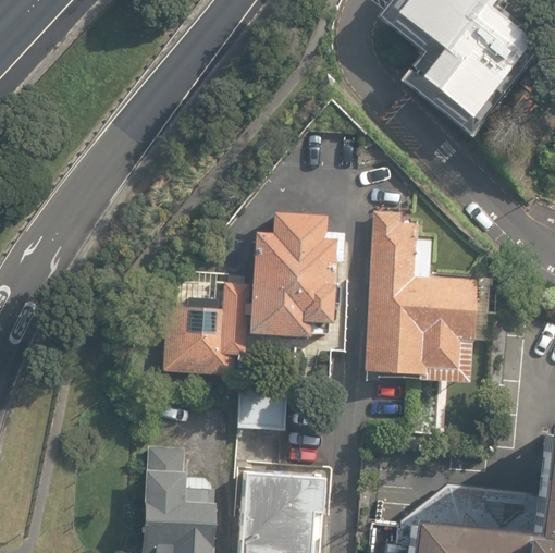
[(390,0),(380,13),(426,48),(402,80),(471,132),(545,36),(505,5),(506,4),(503,2),(504,0),(390,0)]
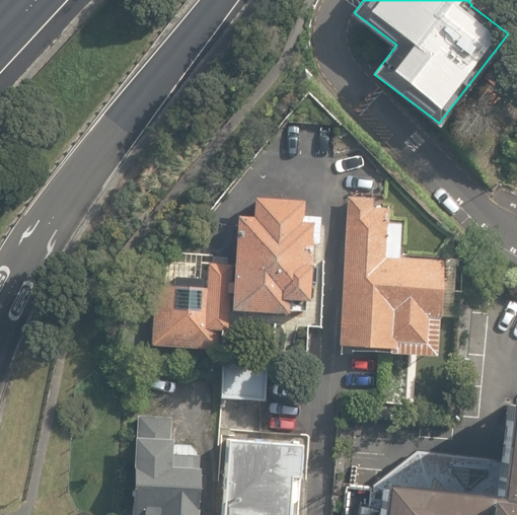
[(374,197),(351,195),(339,345),(390,349),(390,354),(437,358),(444,260),(400,256),(402,223),(389,222),(391,208),(374,206),(374,197)]
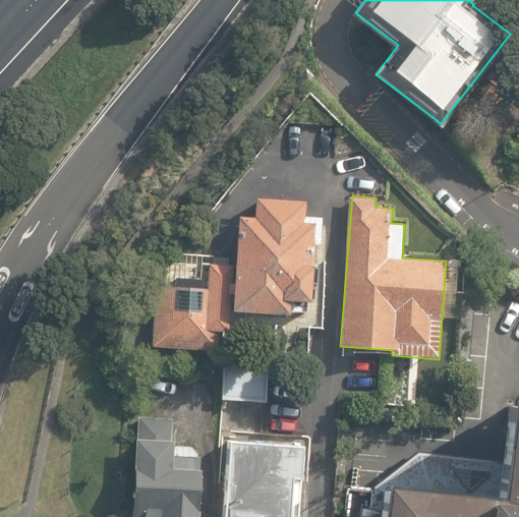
[(231,331),(232,312),(290,316),(290,311),(307,312),(308,303),(311,303),(312,283),(319,283),(319,268),(314,267),(315,245),(321,245),(322,218),(305,217),(306,202),(256,198),(255,217),(239,217),(236,264),(215,263),(216,252),(181,250),(167,269),(166,285),(159,284),(154,345),(221,351),(222,331),(231,331)]
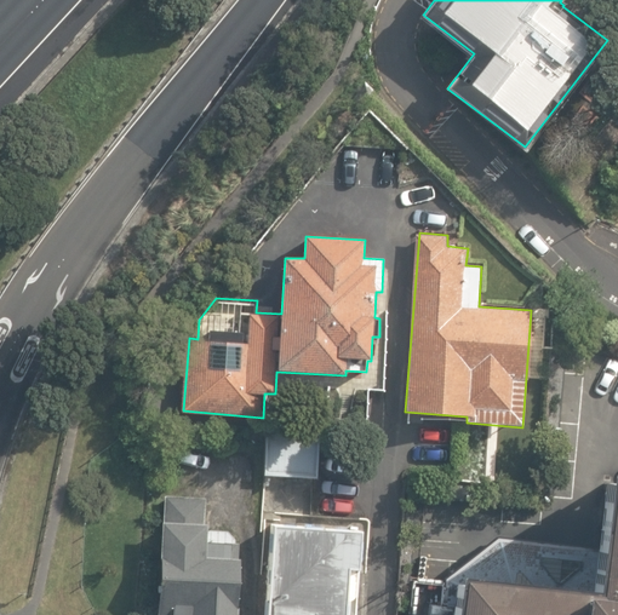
[(265,472),(319,476),(321,434),(268,430),(265,472)]
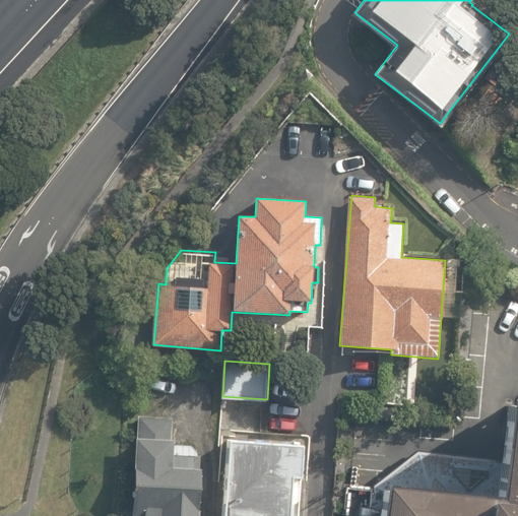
[(517,412),(503,410),(492,498),(378,485),(374,515),(517,515),(517,412)]
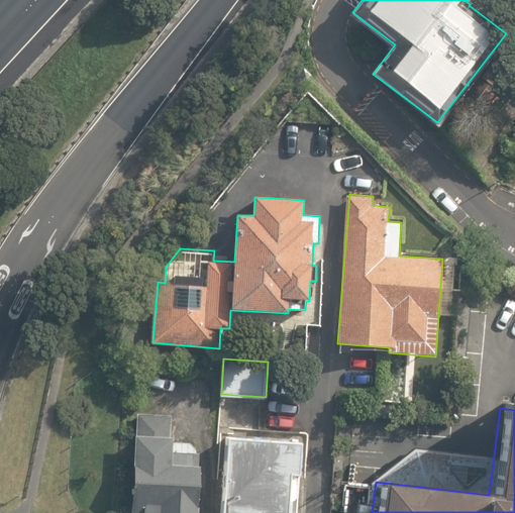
[(135,433),(131,512),(198,512),(201,465),(200,465),(201,450),(196,450),(196,447),(190,441),(176,440),(173,444),(173,435),(172,435),(173,413),(138,411),(137,433),(135,433)]
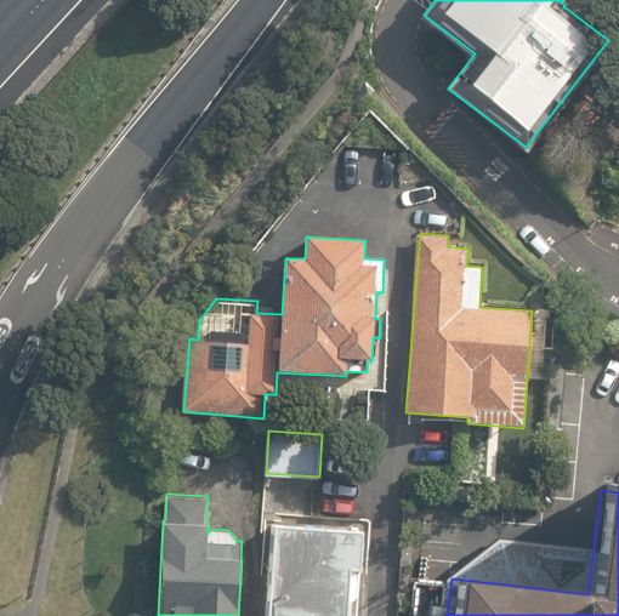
[(361,570),(364,530),(274,524),(267,615),(346,615),(351,569),(361,570)]
